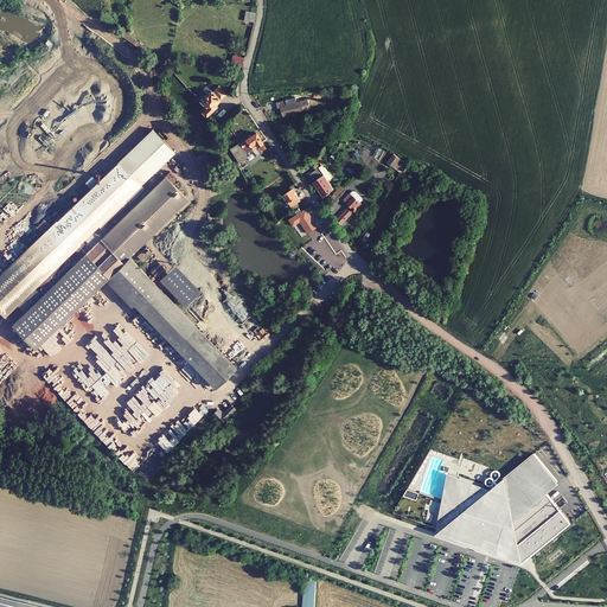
[(246,16),(244,20),(253,23),(254,17),(255,13),(246,11),(246,16)]
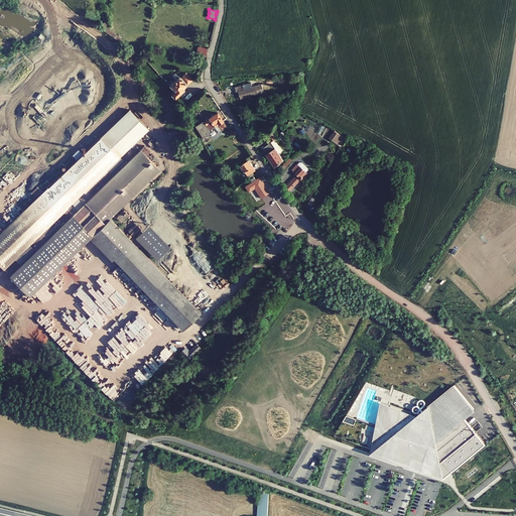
[(199,51),(198,54),(205,56),(206,53),(207,49),(200,47),(199,51)]
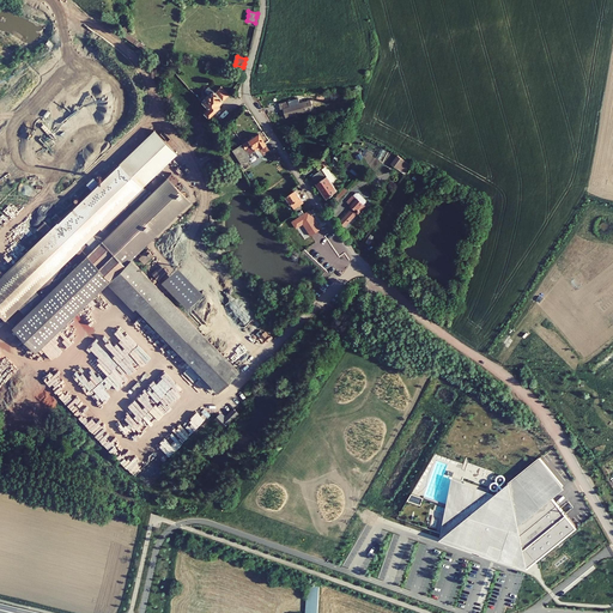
[(208,108),(213,113),(224,102),(223,99),(231,90),(223,80),(201,103),(208,108)]
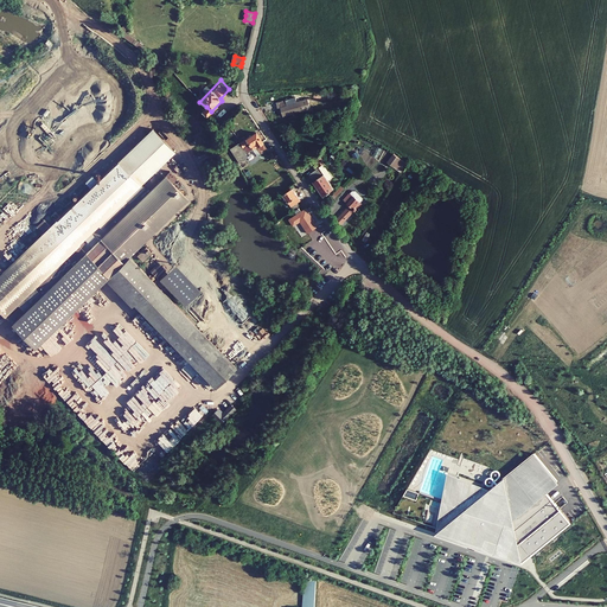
[(281,107),(282,113),(302,107),(302,104),(301,102),(299,102),(298,98),(292,100),(293,104),(287,106),(286,100),(276,102),(278,108),(281,107)]
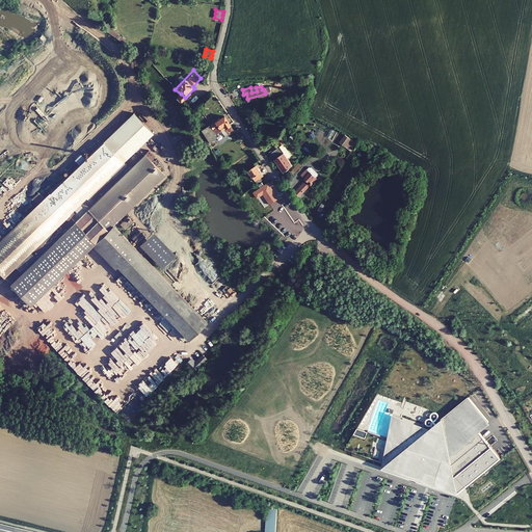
[(41,96),(52,106),(59,99),(48,87),(41,96)]
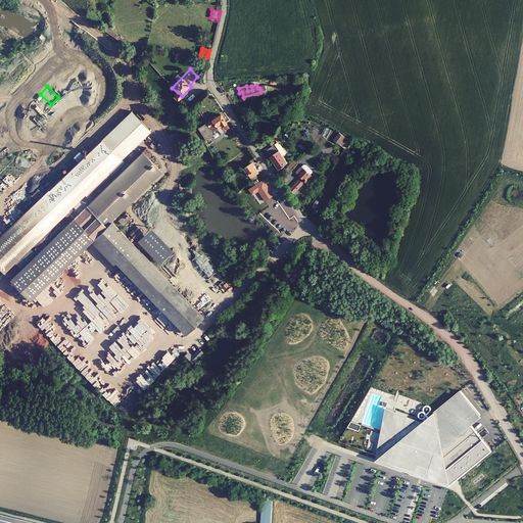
[(92,241),(100,249),(114,235),(107,227),(112,222),(168,169),(158,159),(149,149),(88,206),(81,199),(96,185),(98,187),(102,183),(100,181),(151,132),(133,112),(85,157),(79,151),(73,156),(79,163),(26,214),(4,234),(0,230),(0,268),(5,273),(31,247),(34,245),(64,216),(66,212),(74,220),(70,223),(40,251),(37,254),(10,279),(27,296),(31,299),(32,298),(34,300),(37,298),(34,295),(92,241)]
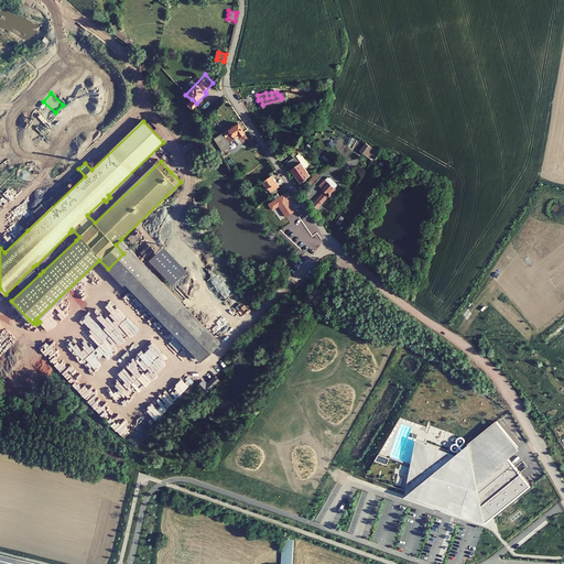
[(214,139),(221,152),(226,149),(220,140),(225,137),(225,139),(227,138),(230,141),(236,138),(238,141),(239,140),(240,142),(242,141),(241,139),(246,137),(238,123),(224,132),(214,139)]
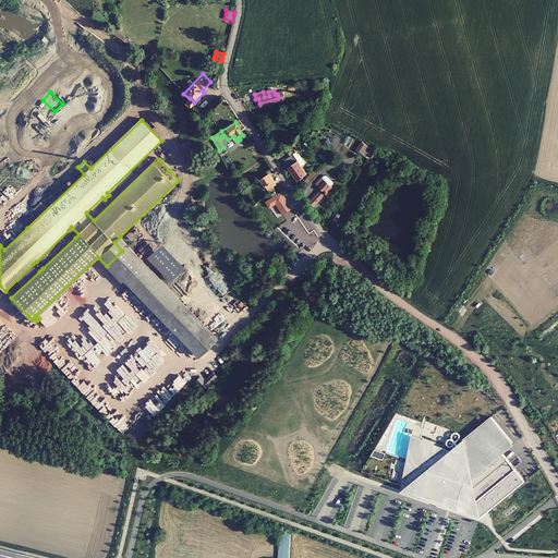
[(368,158),(375,150),(361,141),(355,148),(368,158)]
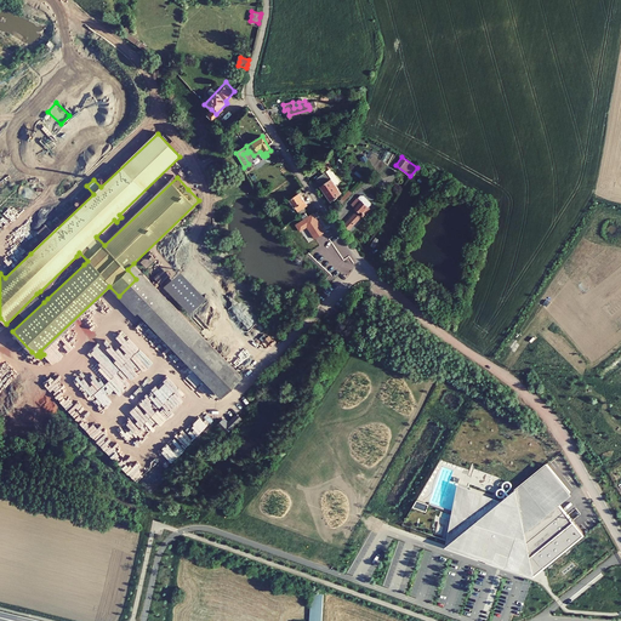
[(332,166),(331,164),(320,171),(326,181),(332,166)]
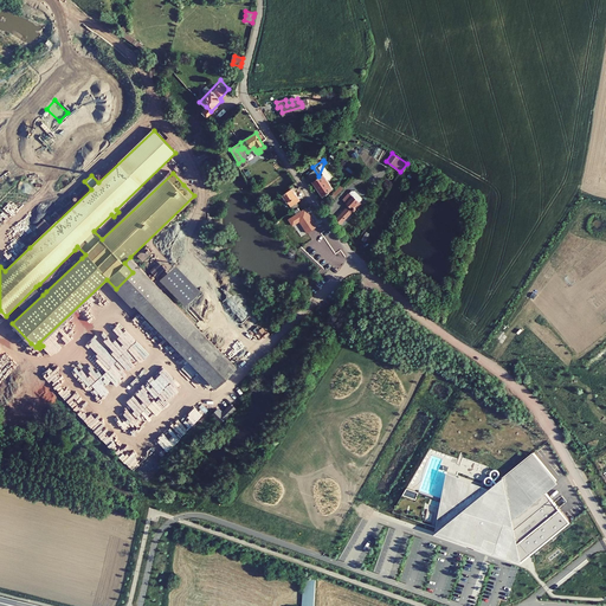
[(318,176),(326,187),(336,181),(324,162),(318,176)]
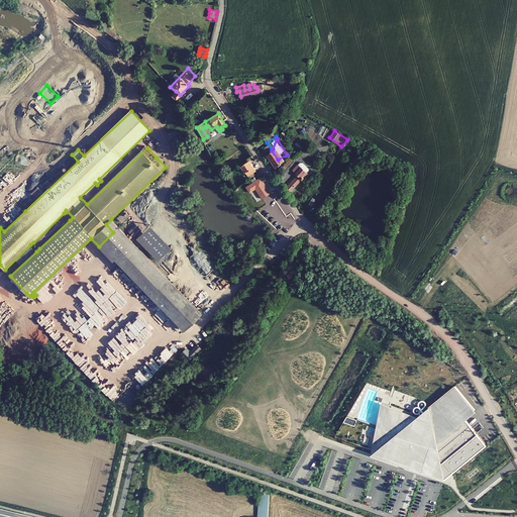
[(241,166),(247,176),(255,171),(249,161),(241,166)]
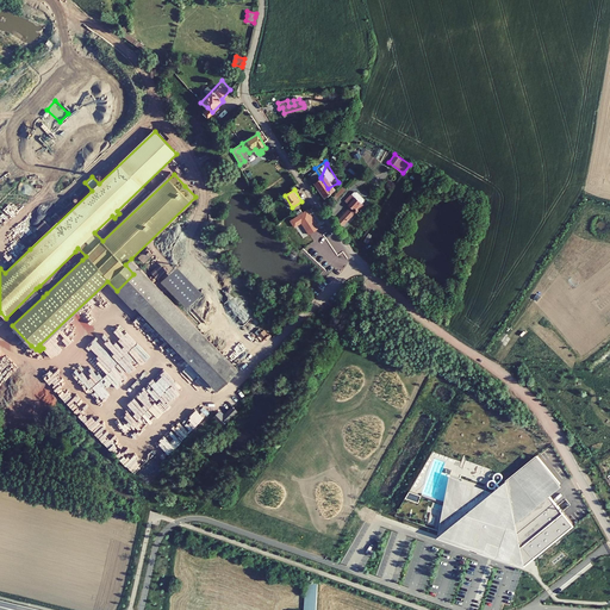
[(348,197),(342,204),(348,210),(341,218),(346,222),(359,207),(361,210),(363,206),(360,203),(363,199),(356,192),(353,195),(350,193),(347,195),(348,197)]
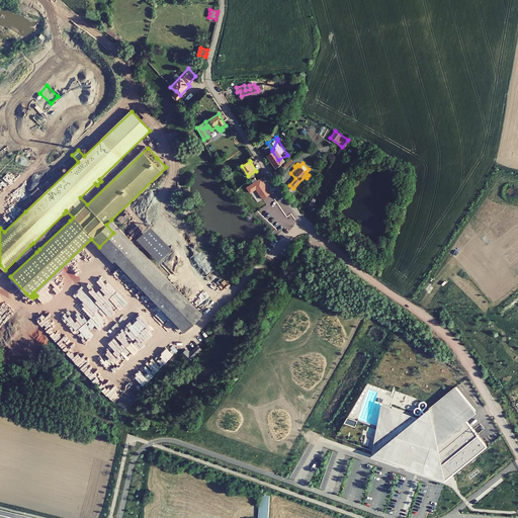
[(257,189),(263,199),(268,195),(271,193),(261,179),(247,188),(251,193),(257,189)]
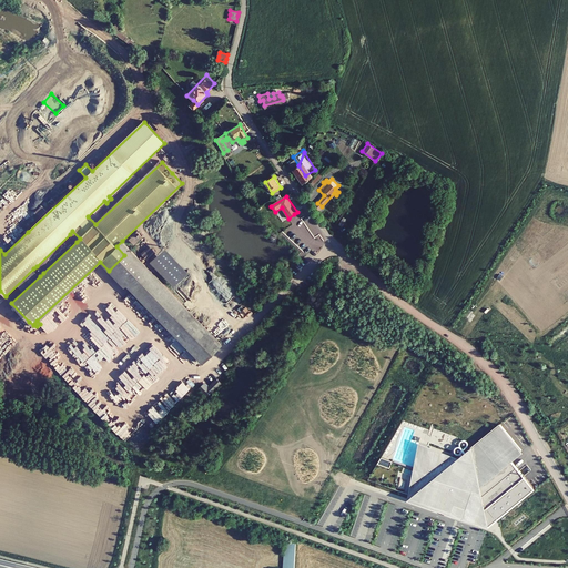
[(13,232),(21,226),(14,220),(8,226),(13,232)]
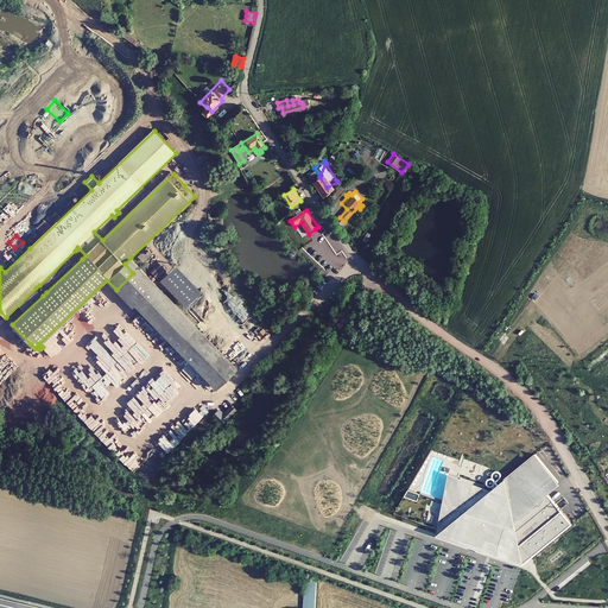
[(75,251),(82,259),(86,255),(77,247),(75,251)]
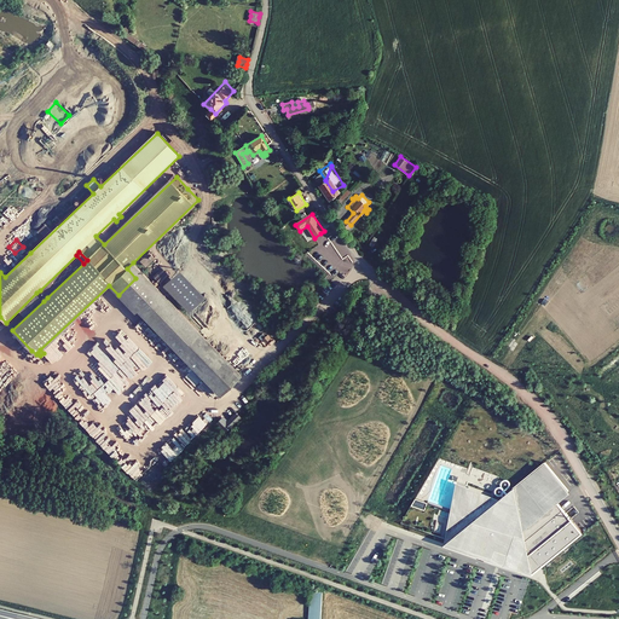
[(139,261),(145,267),(155,258),(149,252),(139,261)]
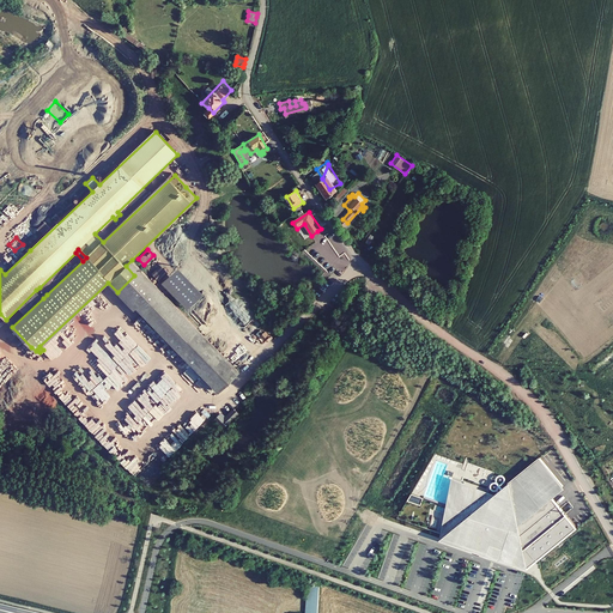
[(198,328),(132,260),(126,266),(134,275),(117,292),(133,309),(135,307),(176,350),(178,346),(219,388),(236,372),(195,331),(198,328)]
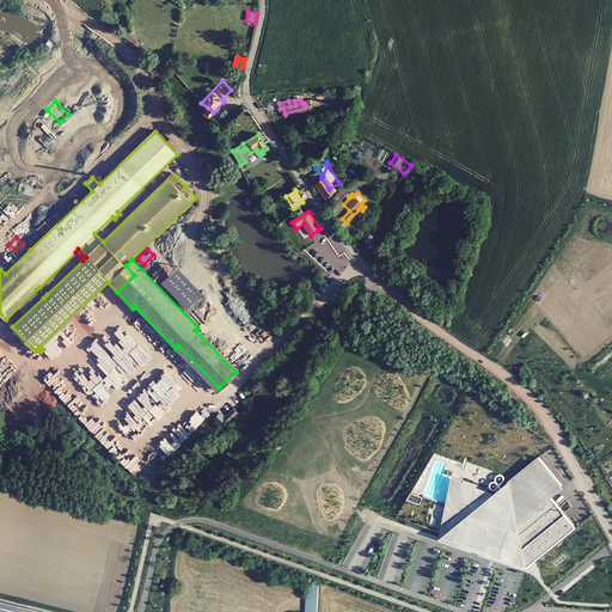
[(167,273),(160,265),(151,274),(159,281),(167,273)]
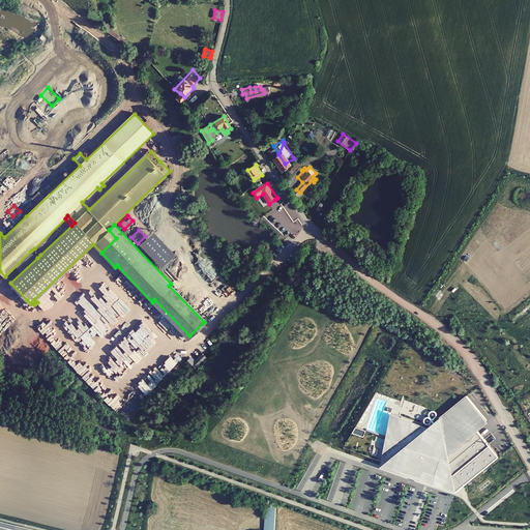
[(176,253),(153,230),(140,243),(162,266),(176,253)]
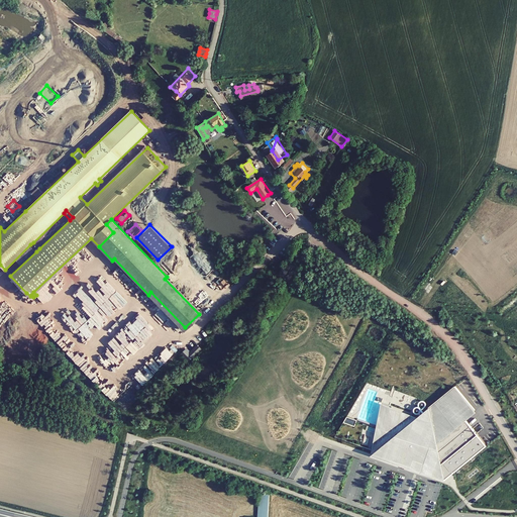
[(30,244),(36,251),(39,248),(33,242),(30,244)]
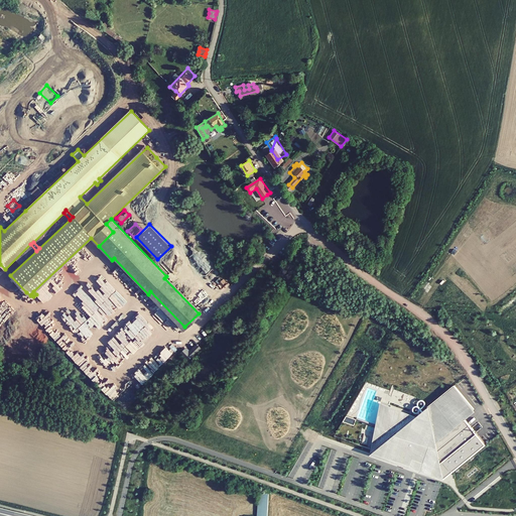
[(125,287),(131,279),(125,273),(118,280),(125,287)]
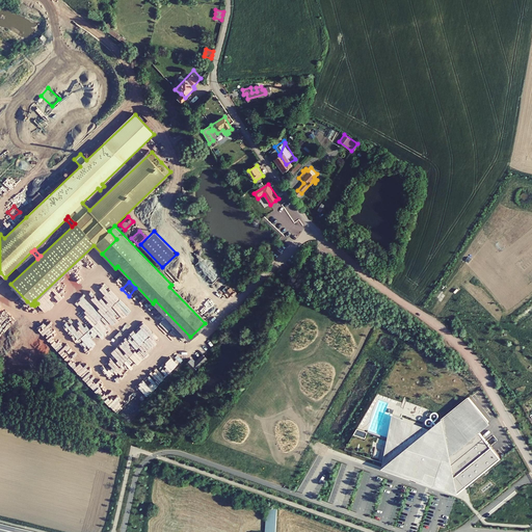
[(76,312),(73,316),(87,328),(101,314),(91,304),(86,311),(90,314),(84,320),(76,312)]
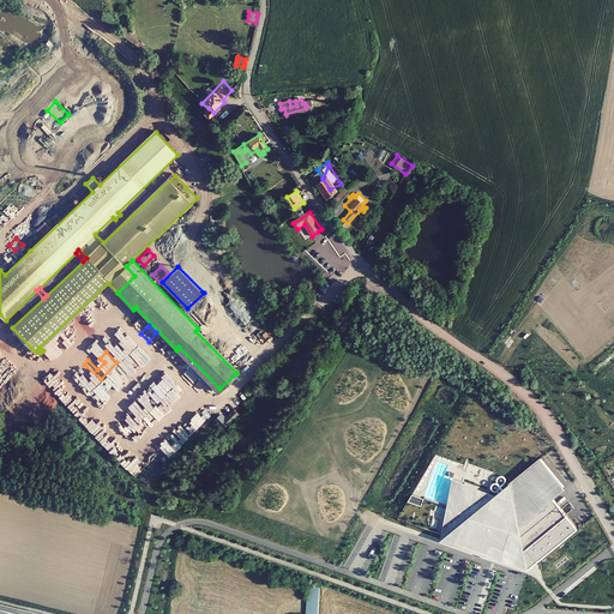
[(43,378),(47,385),(55,379),(50,373),(43,378)]
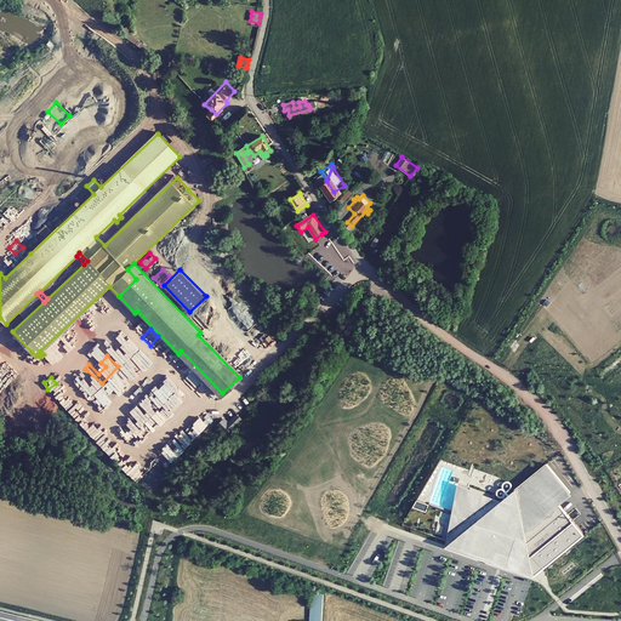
[(84,391),(93,400),(104,391),(101,385),(91,393),(87,388),(84,391)]
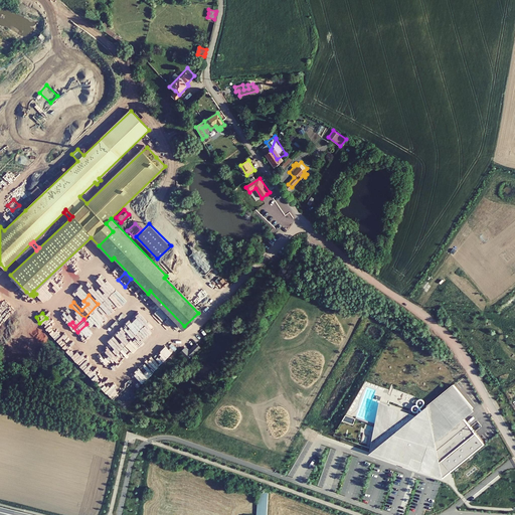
[(59,331),(50,321),(43,327),(52,336),(59,331)]
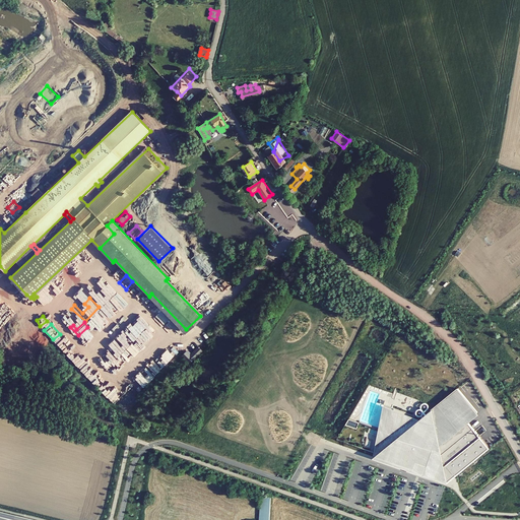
[(137,355),(154,336),(144,328),(140,332),(135,332),(136,338),(130,339),(130,334),(126,330),(124,331),(121,332),(120,332),(121,340),(114,348),(111,348),(107,344),(102,349),(113,360),(119,352),(123,352),(127,356),(128,356),(132,351),(137,355)]
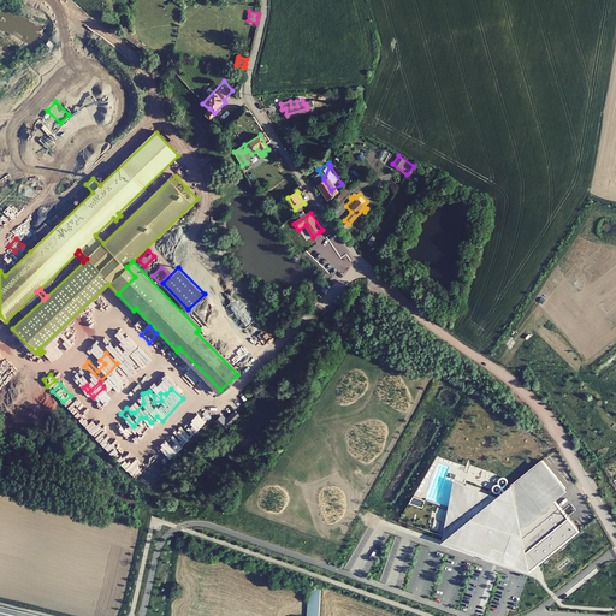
[(215,420),(225,431),(236,421),(231,415),(226,420),(221,415),(215,420)]
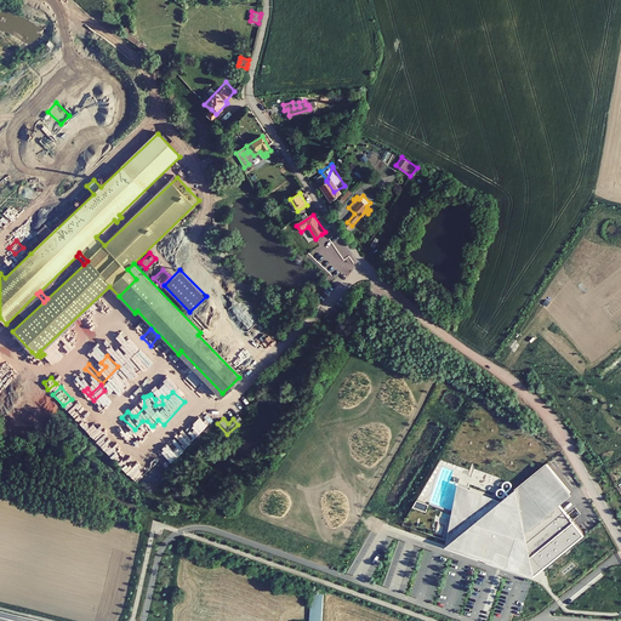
[(198,428),(193,432),(189,427),(181,436),(188,444),(201,432),(198,428)]
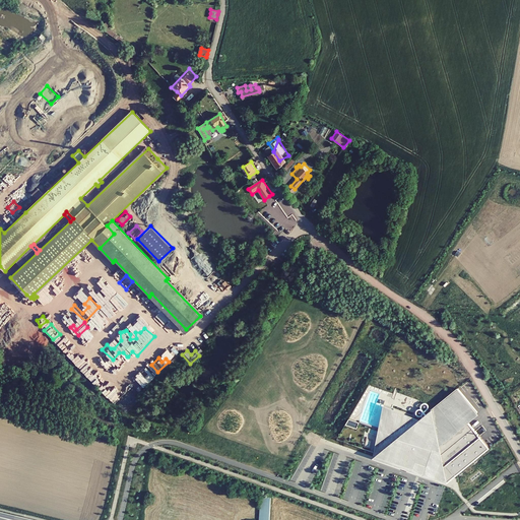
[(102,390),(106,385),(101,381),(96,386),(102,390)]
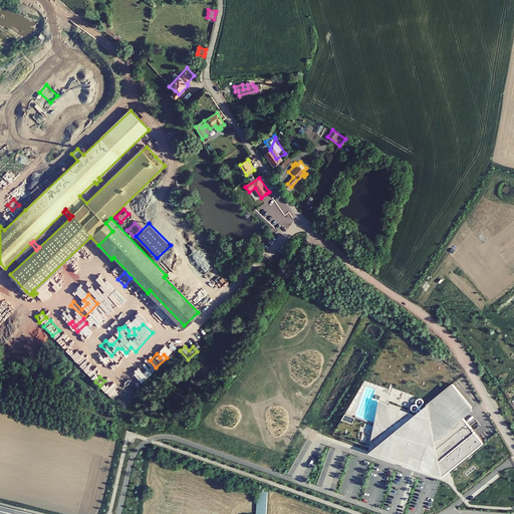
[(112,399),(119,394),(108,382),(102,389),(112,399)]
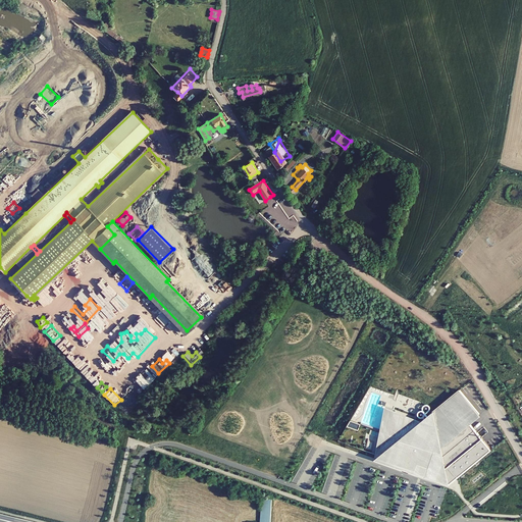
[(383,434),(375,457),(417,470),(419,465),(426,470),(427,471),(448,486),(454,475),(456,477),(489,451),(467,423),(477,415),(459,392),(421,421),(395,412),(393,410),(385,407),(384,405),(379,403),(381,396),(371,393),(360,425),(383,434)]
